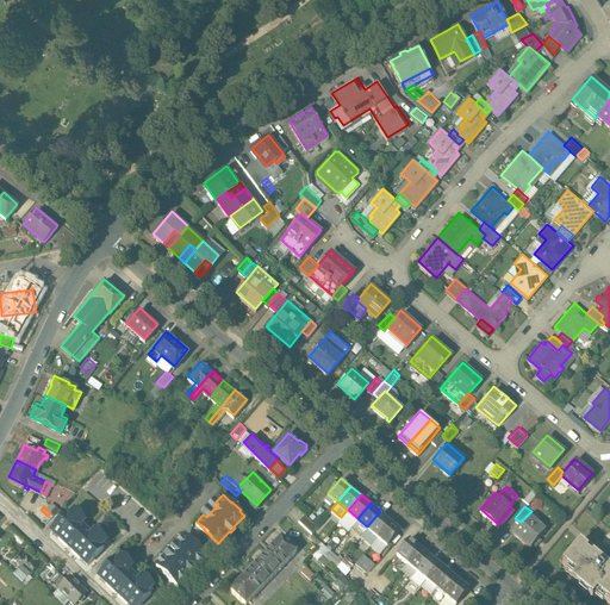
[(82,524),(68,511),(51,528),(87,562),(103,544),(89,531),(82,524)]
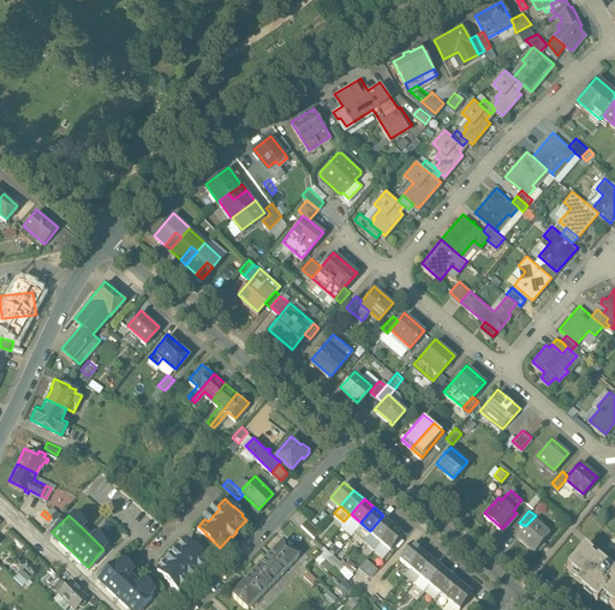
[(393,524),(383,515),(370,531),(377,537),(380,539),(393,524)]
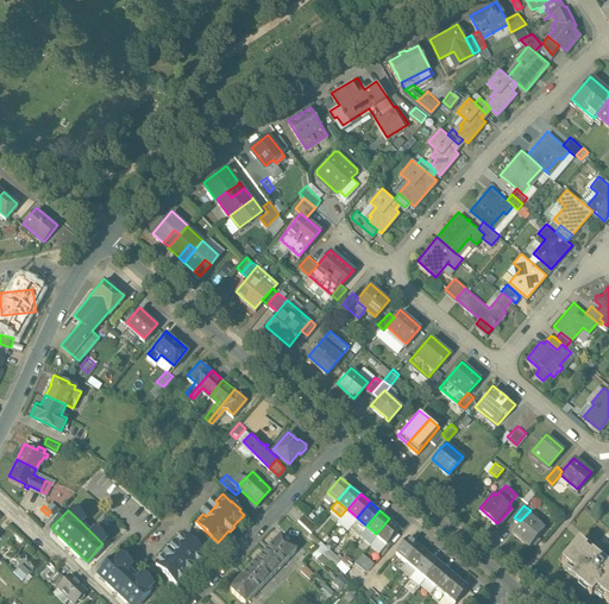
[(520,521),(513,529),(531,545),(544,528),(527,514),(520,521)]
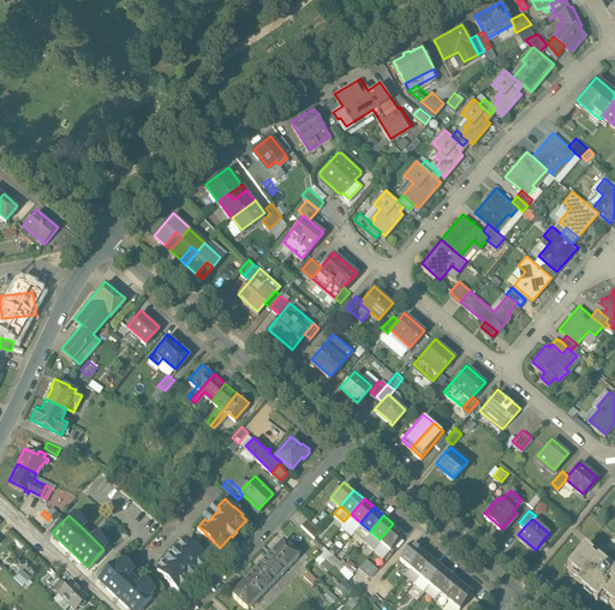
[(317,528),(309,520),(304,525),(312,533),(317,528)]
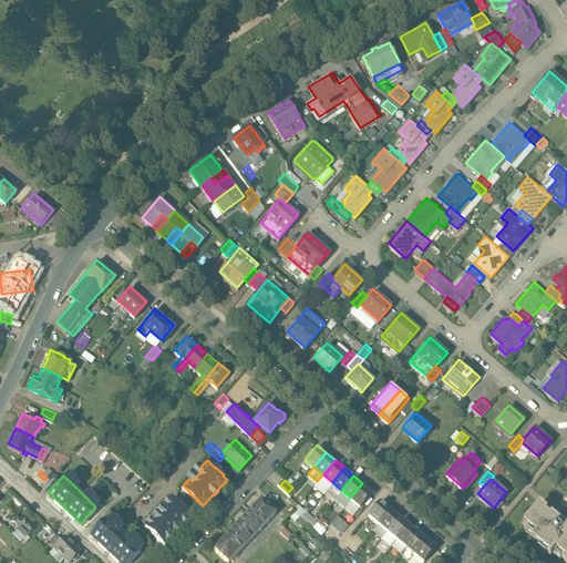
[(362,483),(350,498),(360,505),(372,491),(362,483)]
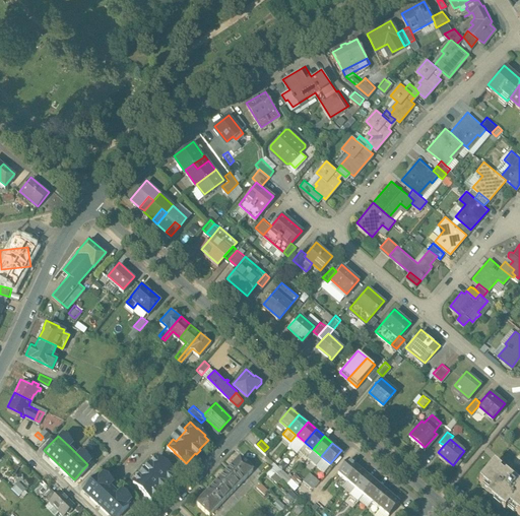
[(164,461),(156,455),(156,456),(156,457),(153,460),(153,459),(137,476),(134,480),(134,479),(133,480),(139,487),(145,493),(152,499),(161,489),(161,490),(167,484),(176,473),(170,467),(164,461)]
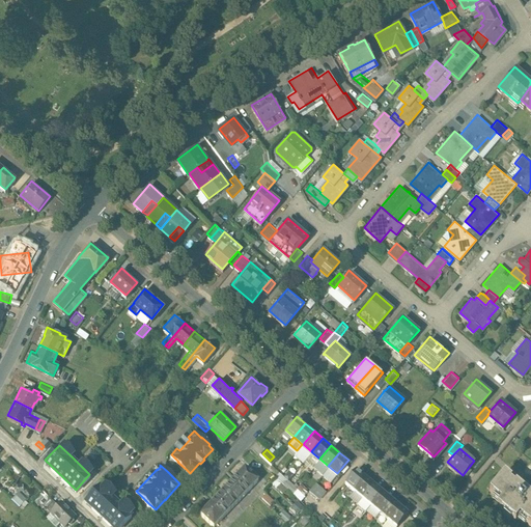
[(245,465),(222,488),(235,501),(258,478),(245,465)]
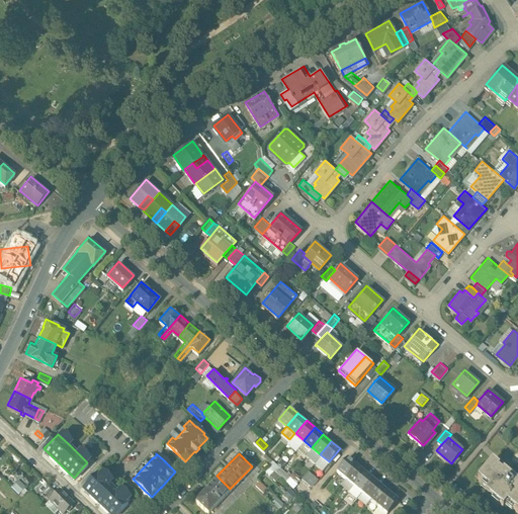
[(347,455),(336,468),(345,476),(356,462),(347,455)]
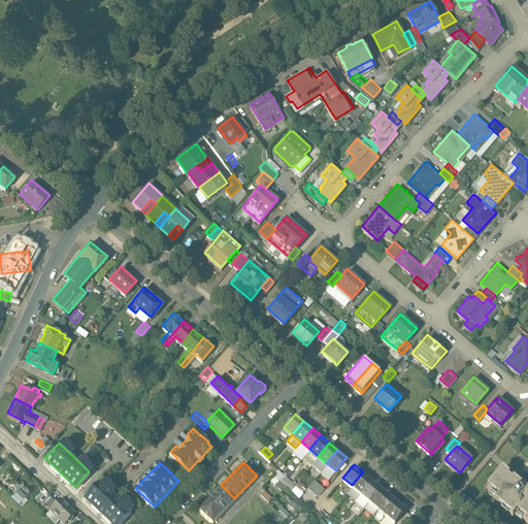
[(286,476),(276,467),(272,470),(283,480),(286,476)]
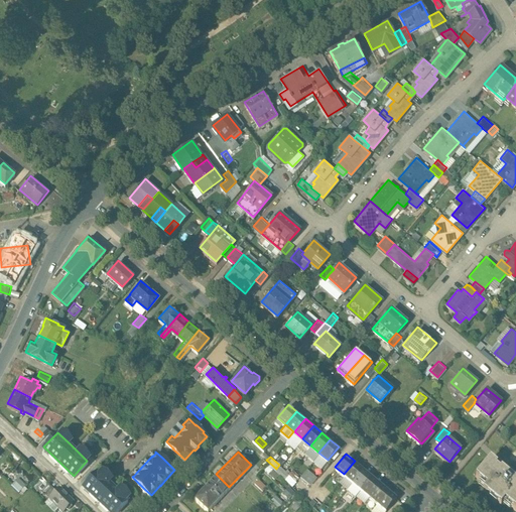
[(515,506),(515,478),(490,457),(476,474),(487,483),(483,488),(501,503),(505,498),(515,507),(515,506)]
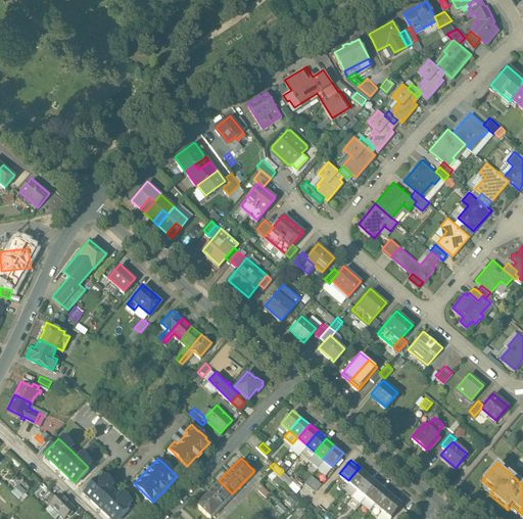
[(360,467),(348,480),(350,482),(357,487),(368,474),(360,467)]
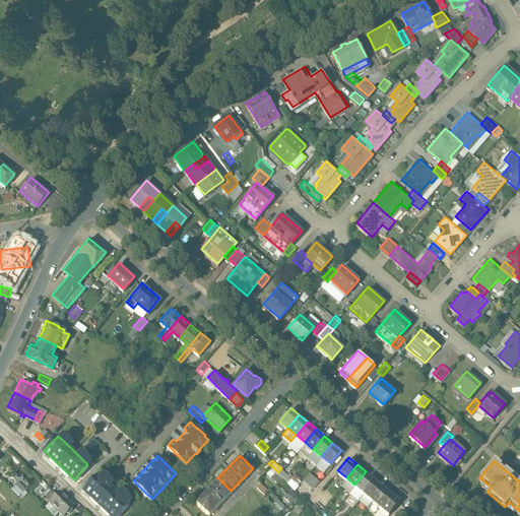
[(290,475),(282,468),(278,472),(286,480),(290,475)]
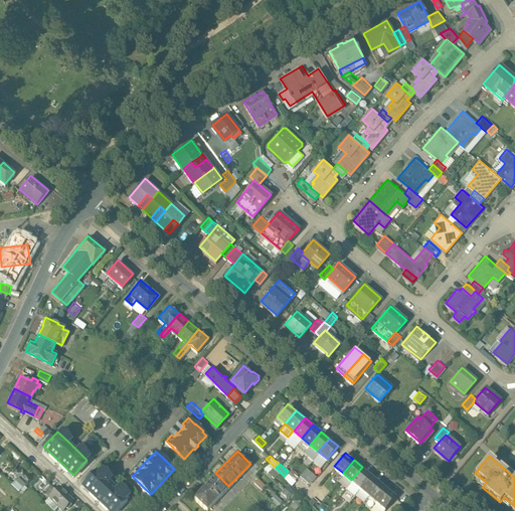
[(315,473),(307,467),(301,474),(308,481),(315,473)]
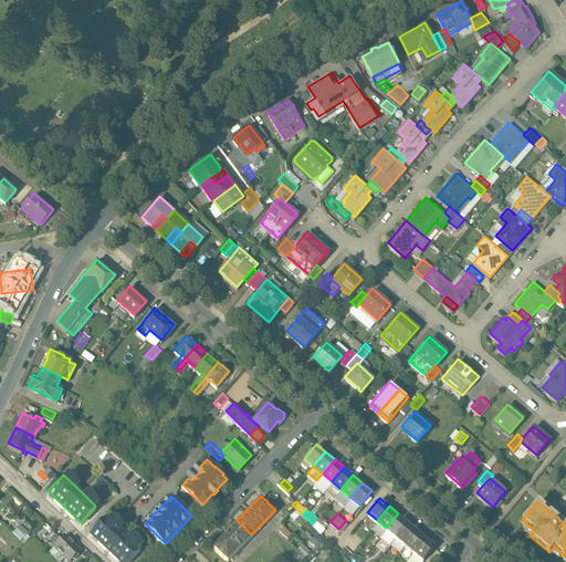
[(407,521),(398,513),(386,528),(395,536),(407,521)]
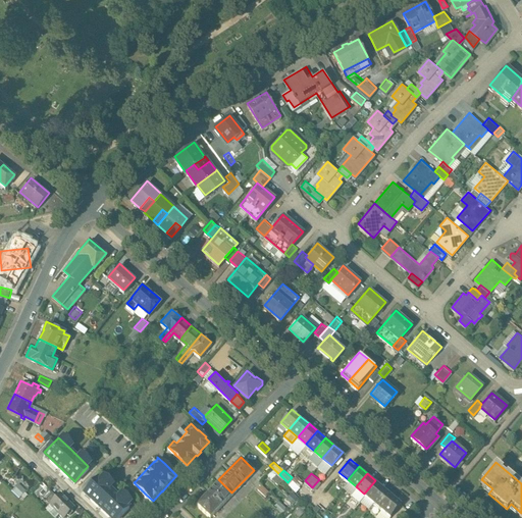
[(303,481),(295,474),(292,477),(299,484),(303,481)]
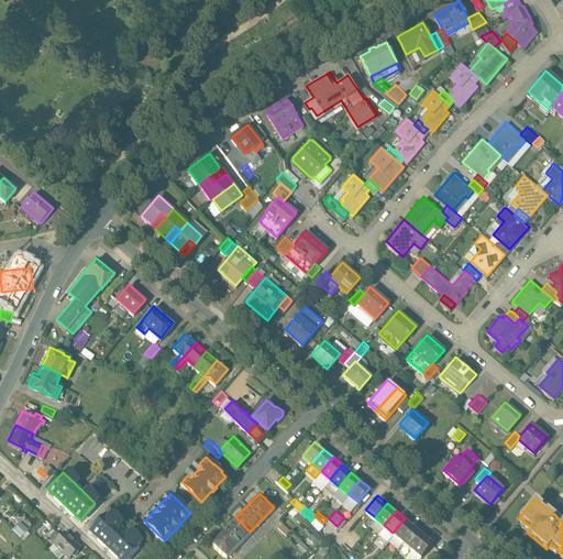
[(127,533),(120,526),(119,526),(106,514),(91,530),(121,558),(125,558),(139,546),(125,533),(127,533)]
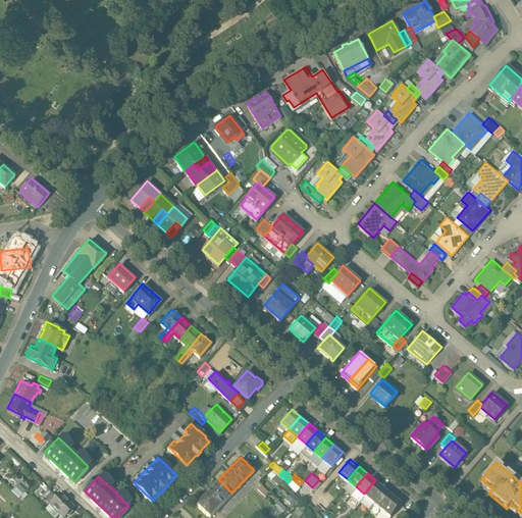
[(218,479),(197,503),(210,515),(231,493),(218,479)]
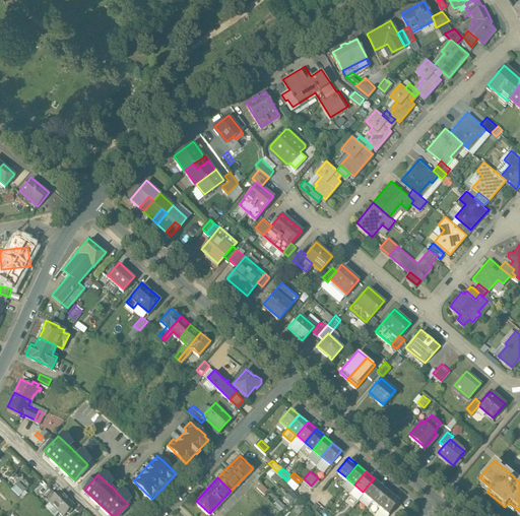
[(18,478),(12,485),(20,492),(25,487),(18,478)]
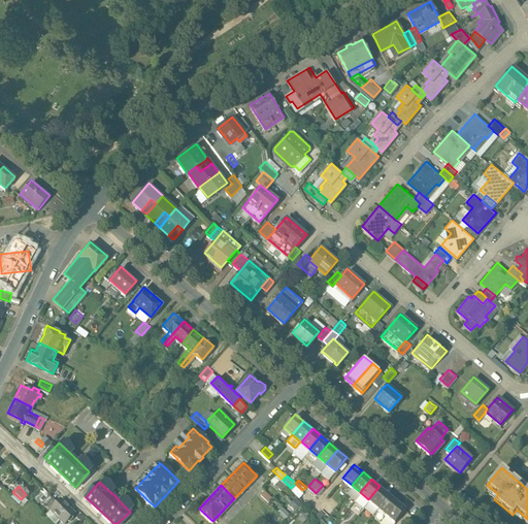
[(37,495),(41,497),(46,489),(42,486),(37,495)]
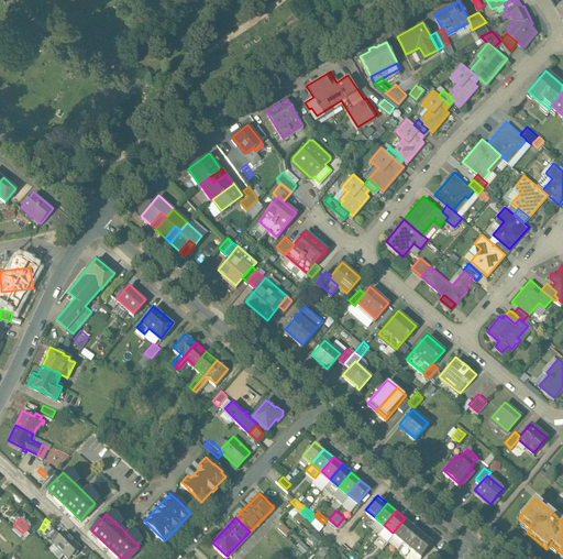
[(405,518),(393,533),(403,540),(415,526),(405,518)]
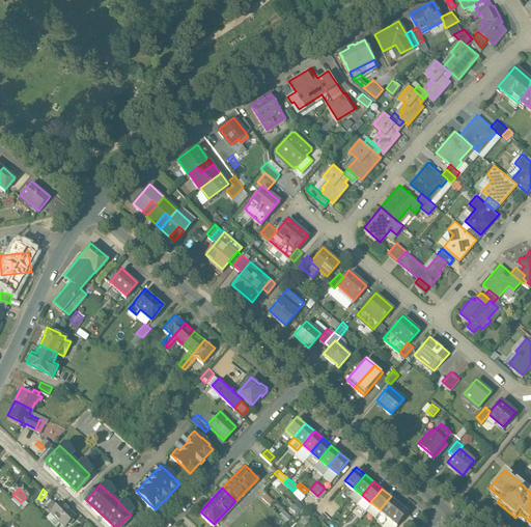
[(274,499),(266,491),(261,495),(270,503),(274,499)]
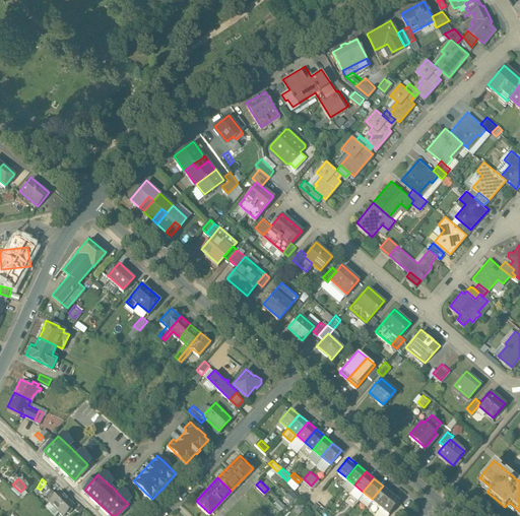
[(49,485),(41,492),(49,500),(50,500),(49,499),(56,493),(49,485)]
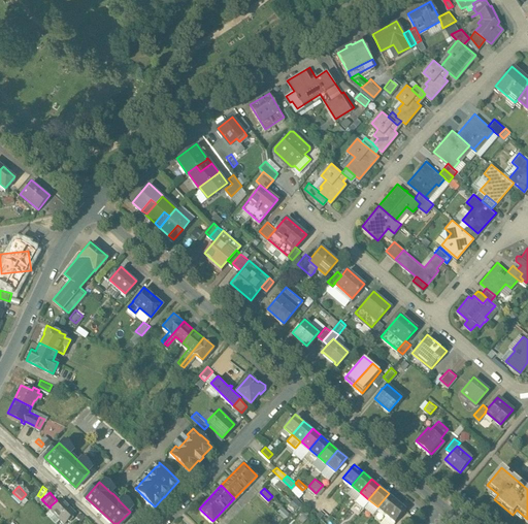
[(397,500),(389,493),(377,506),(386,514),(397,500)]
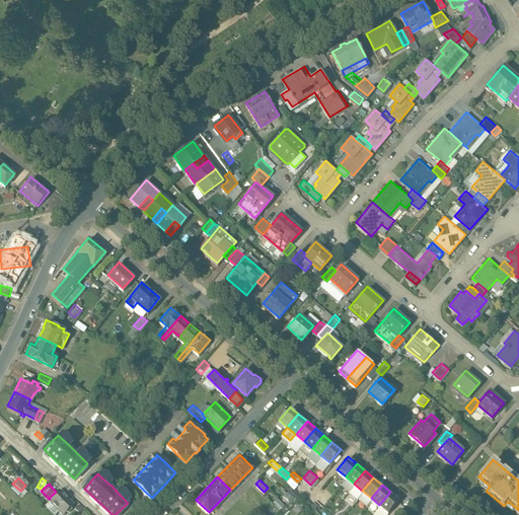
[(74,503),(60,488),(56,492),(49,498),(50,499),(63,513),(74,503)]
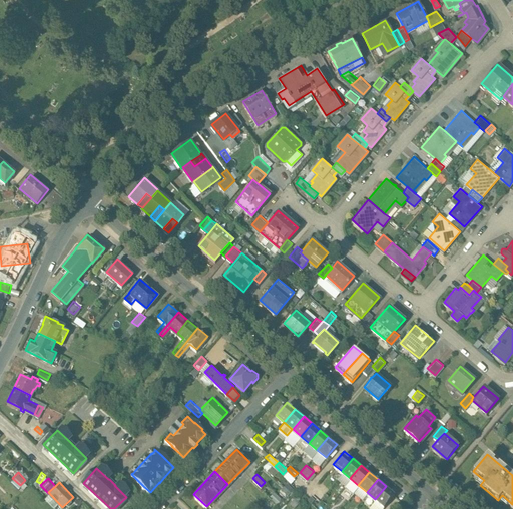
[(394,494),(386,486),(375,499),(383,506),(394,494)]
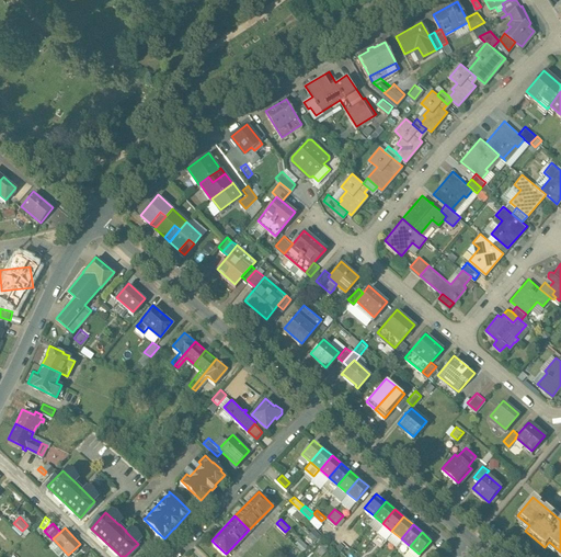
[(353,540),(345,533),(341,538),(348,545),(353,540)]
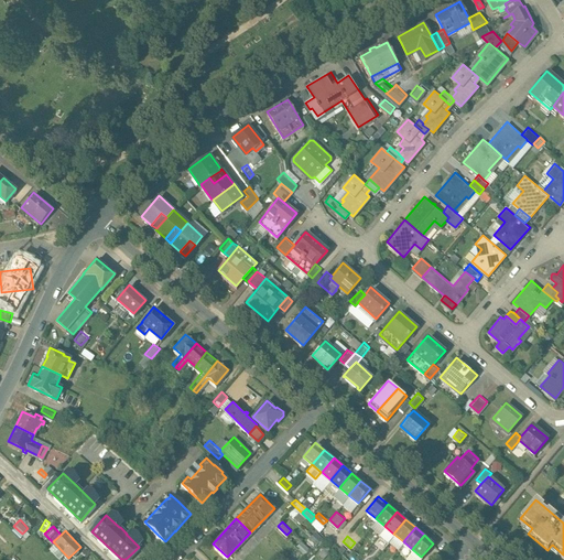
[(326,544),(318,551),(323,556),(331,548),(326,544)]
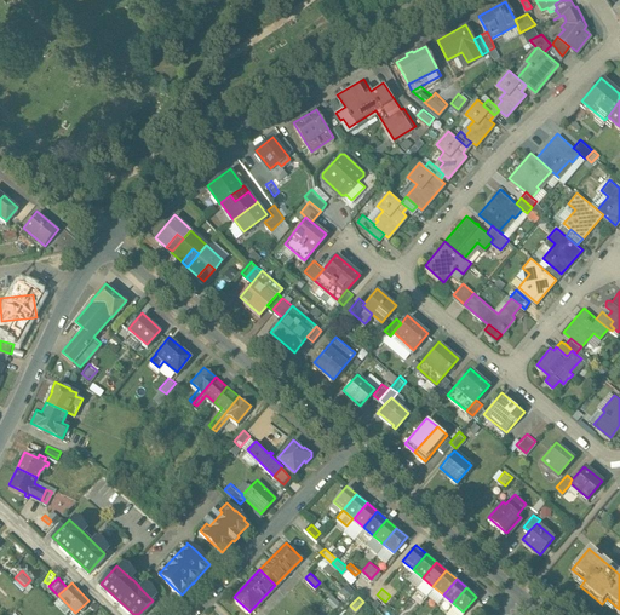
[(389,614),(392,611),(384,604),(379,609),(385,614),(389,614)]
